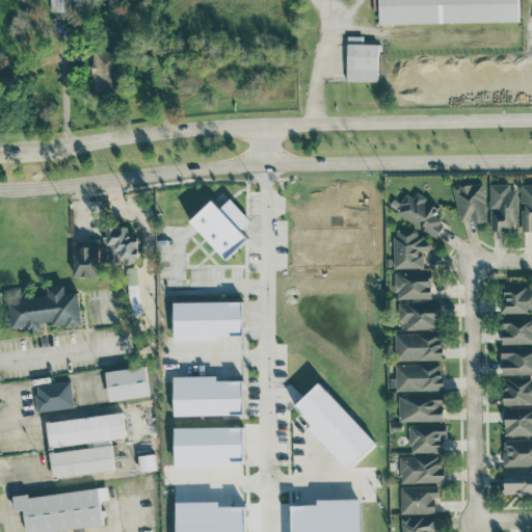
[(519,21),(517,0),(376,0),(377,23),(519,21)]
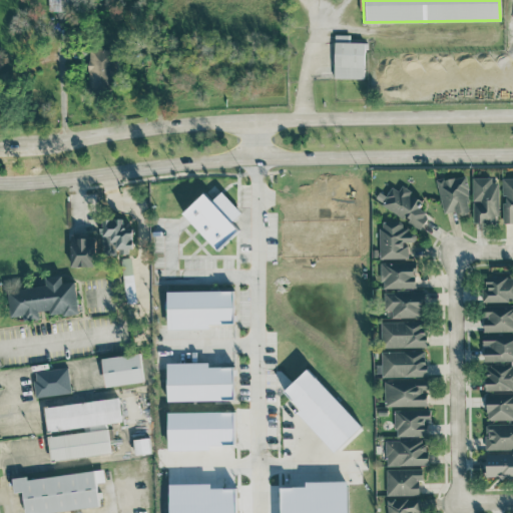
[(363,78),(364,41),(349,41),(349,34),(333,33),(332,77),(363,78)]
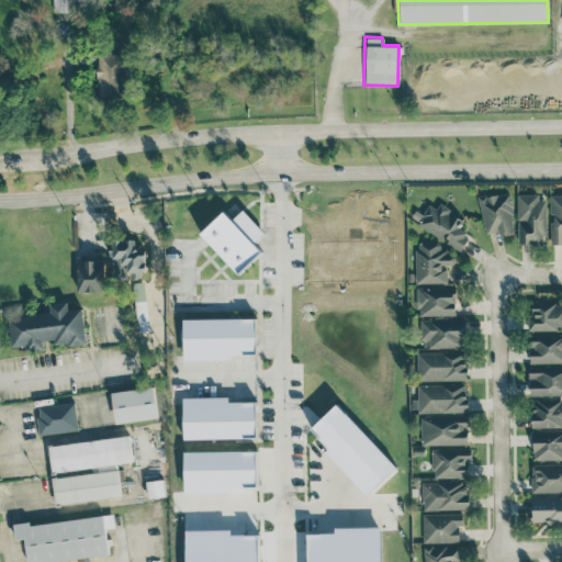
[(96,97),(116,97),(117,54),(96,53),(96,97)]
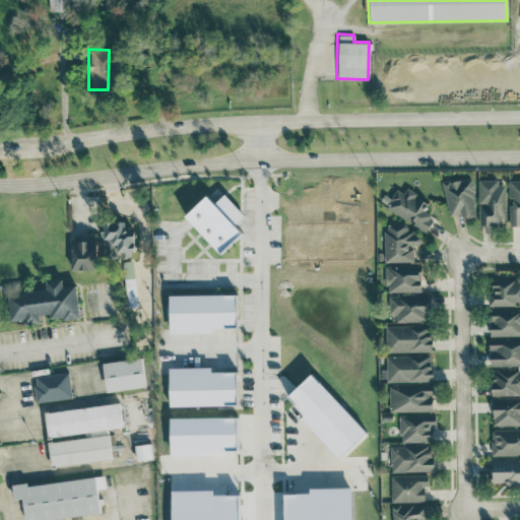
[(449,218),(476,212),(468,177),(441,183),(449,218)]
